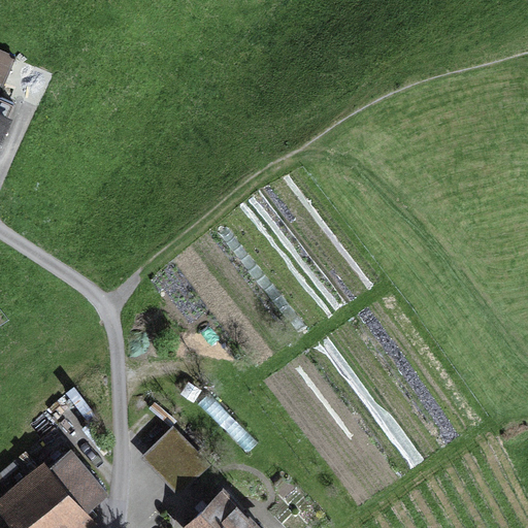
[(0,95),(18,58),(0,48),(0,95)]
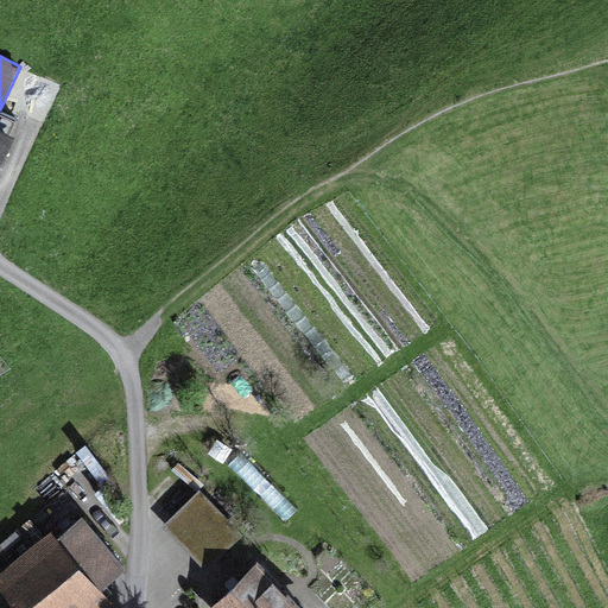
[(0,171),(16,138),(12,135),(19,120),(0,111),(0,171)]
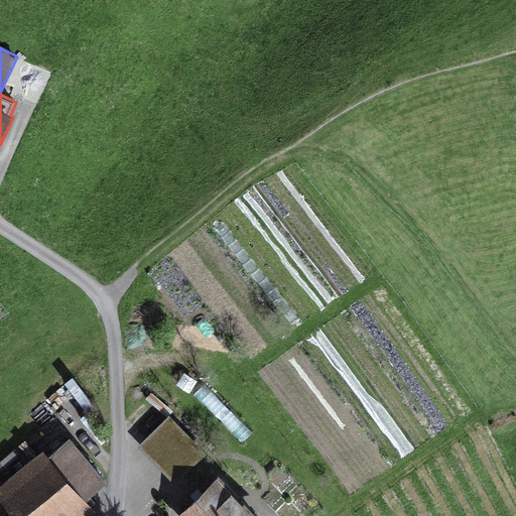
[(169,417),(138,447),(174,484),(206,454),(169,417)]
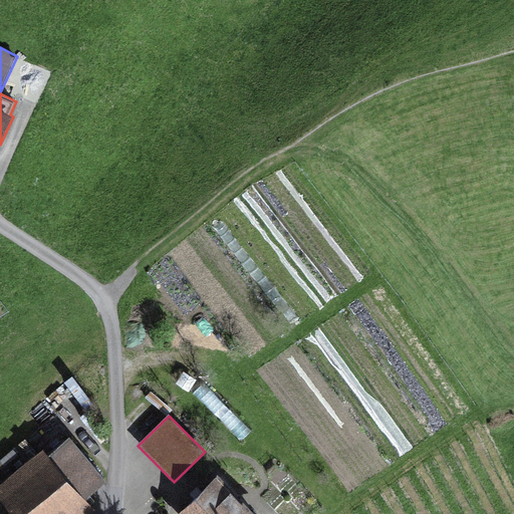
[(0,499),(11,513),(86,513),(92,509),(84,500),(106,482),(69,438),(48,455),(43,449),(0,484),(0,499)]
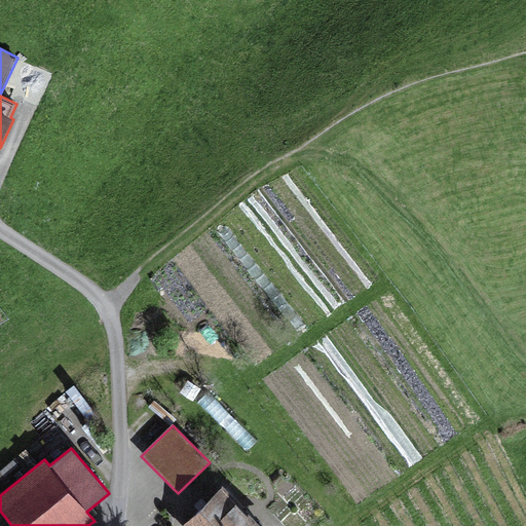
[(259,525),(223,487),(182,525),(259,525)]
